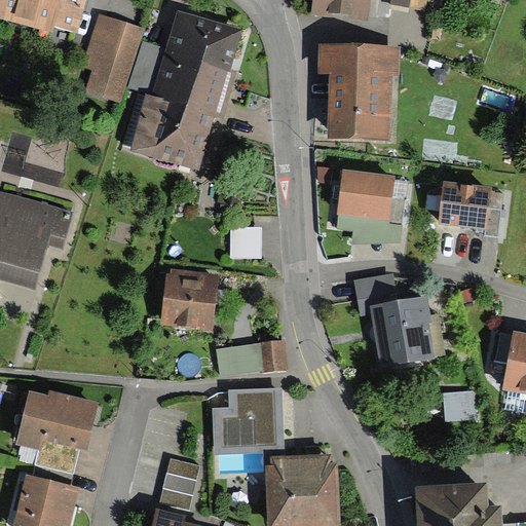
[(84,0),(3,0),(1,11),(75,33),(84,0)]
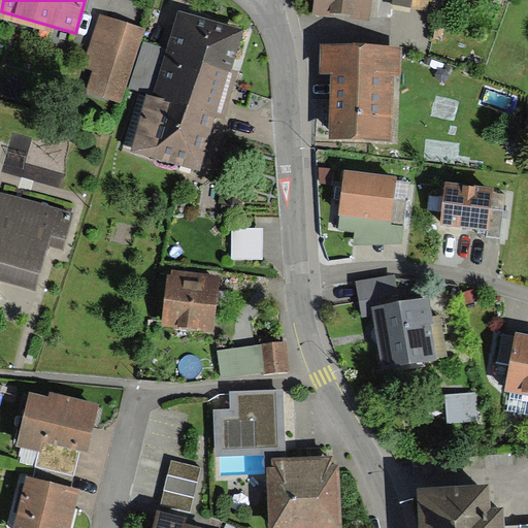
[(317,0),(316,10),(388,15),(388,0),(317,0)]
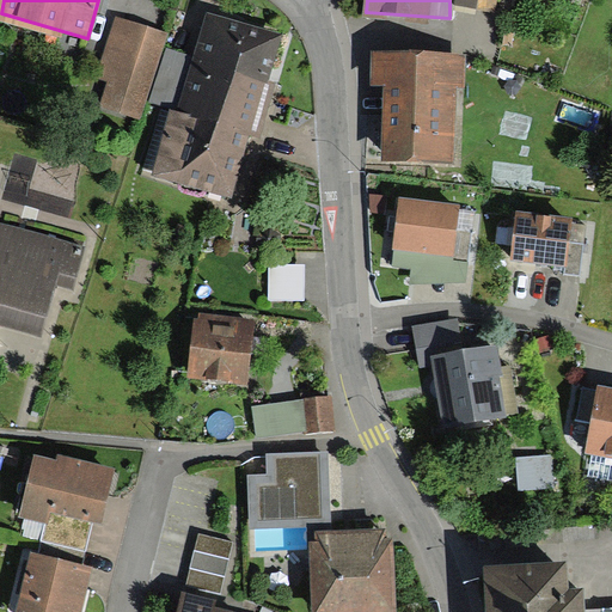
[(282,35),(206,13),(177,111),(171,109),(151,175),(232,199),(250,136),(261,139),(277,83),(268,80),(282,35)]
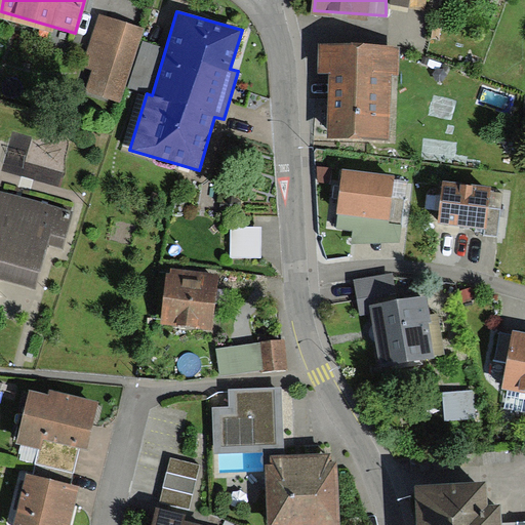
[(144,29),(98,14),(82,67),(92,70),(84,93),(119,104),(144,29)]
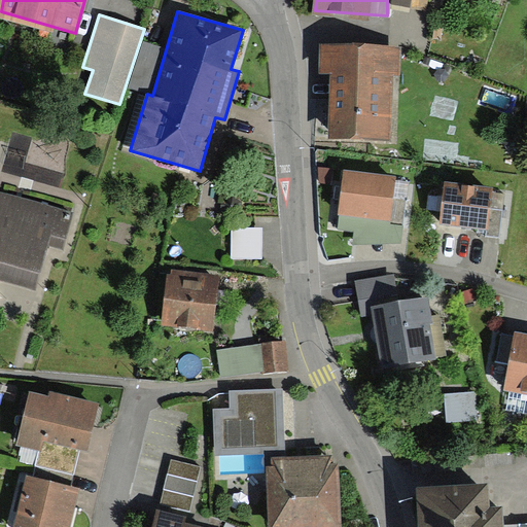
[(332,50),(332,138),(388,138),(388,49),(332,50)]
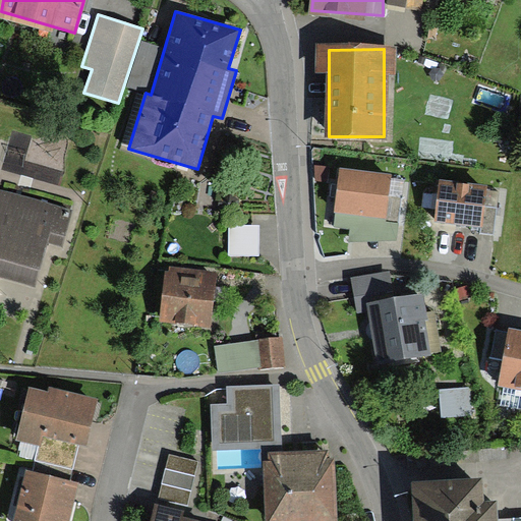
[(342,177),(338,211),(396,217),(400,183),(342,177)]
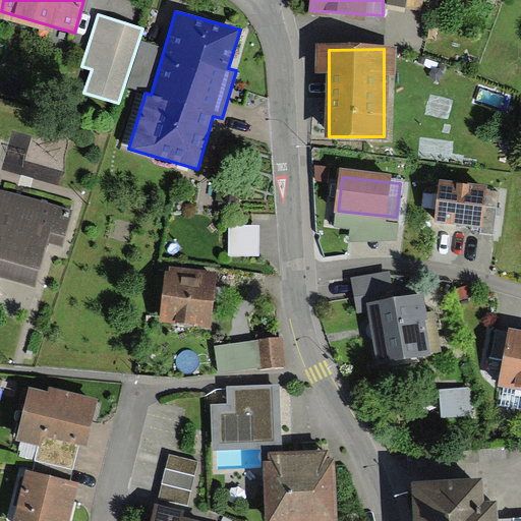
[(482,190),(444,184),(438,221),(490,229),(494,210),(480,208),(482,190)]
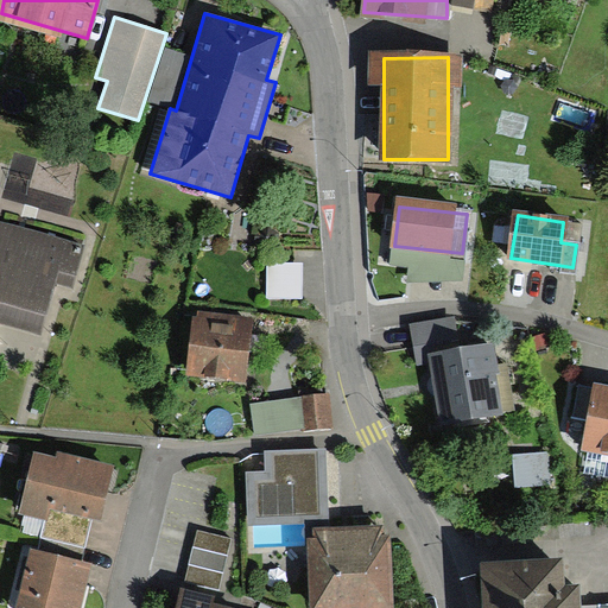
[(68,285),(78,248),(0,226),(0,323),(39,335),(55,280),(68,285)]
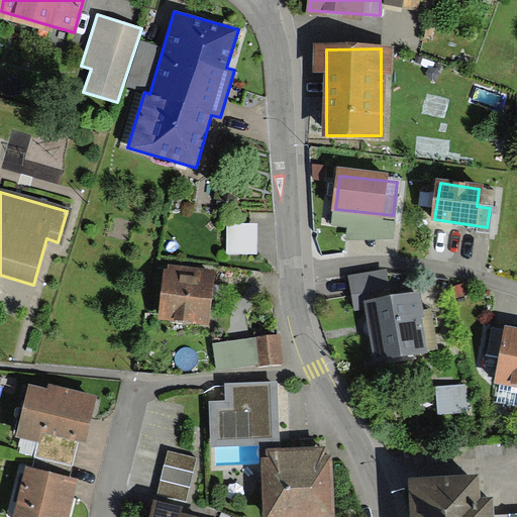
[(229,251),(251,252),(252,228),(230,227),(229,251)]
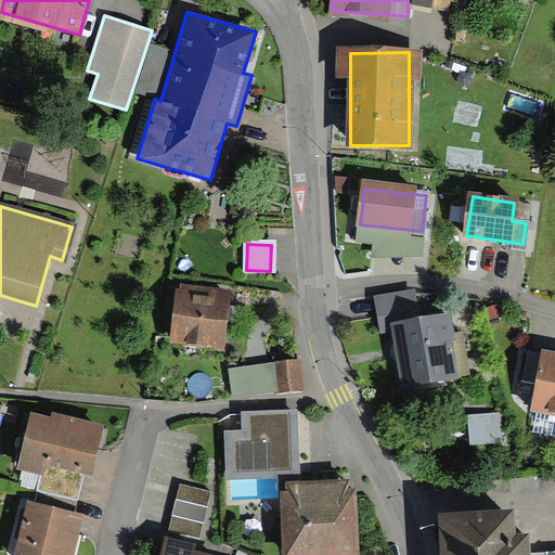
[(227,295),(181,292),(178,344),(223,347),(227,295)]
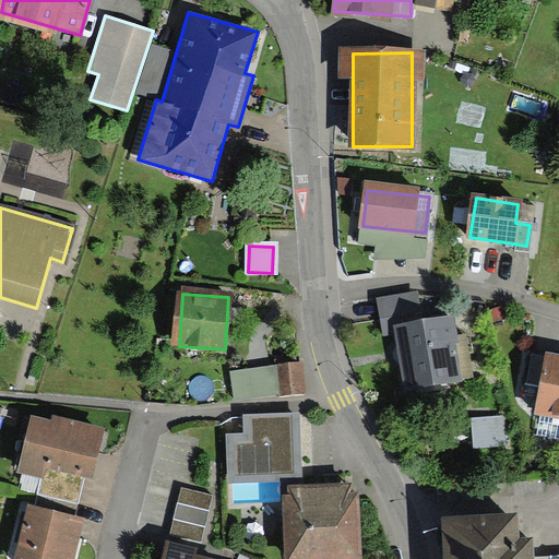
[(400,331),(407,389),(456,382),(449,323),(420,326),(416,296),(379,301),(382,333),(400,331)]
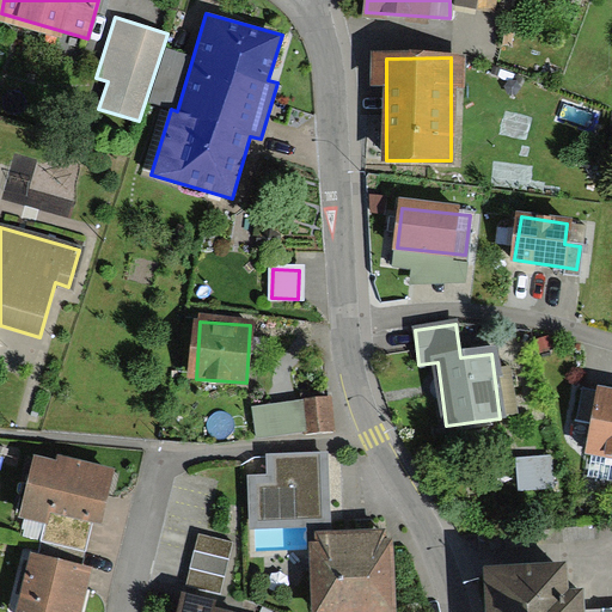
[(548,349),(546,338),(538,340),(540,350),(548,349)]
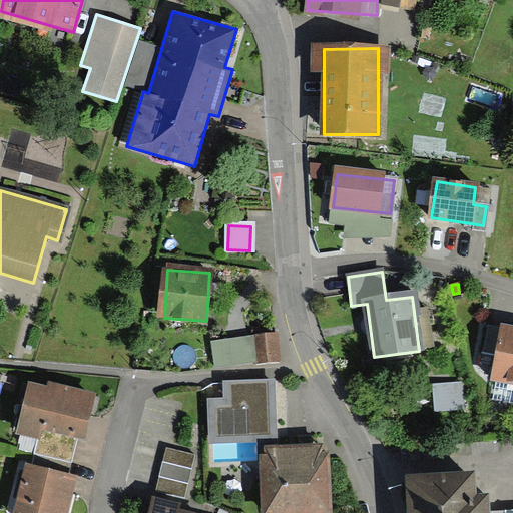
[(512,325),(502,323),(491,380),(512,384),(512,325)]
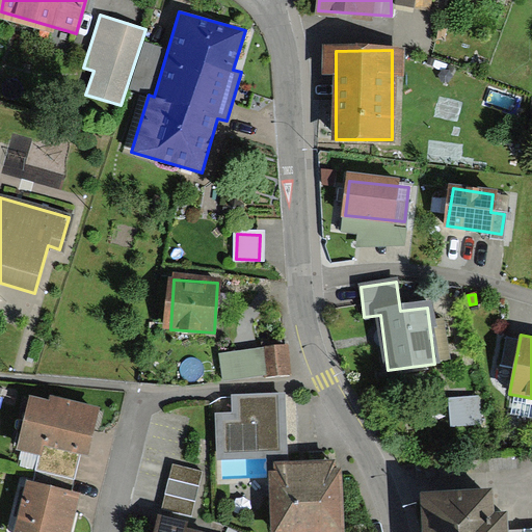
[(263,375),(286,375),(286,349),(262,349),(263,375)]
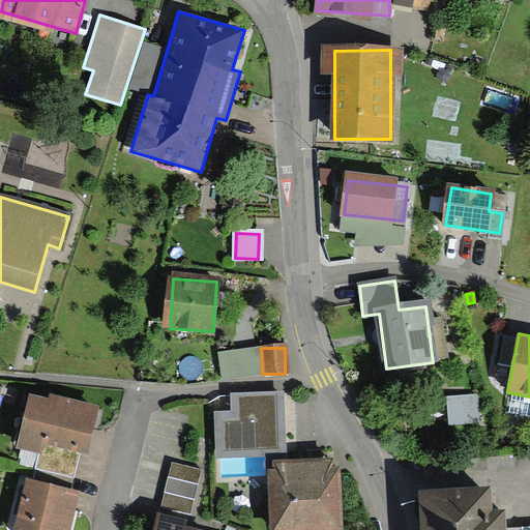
[(473,394),(447,396),(449,424),(475,422),(473,394)]
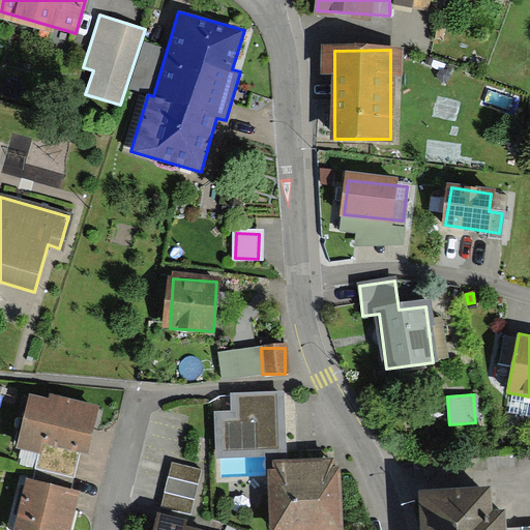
[(272,529),(327,529),(334,529),(332,465),(287,467),(285,398),(225,400),(228,476),(271,475),(272,529)]
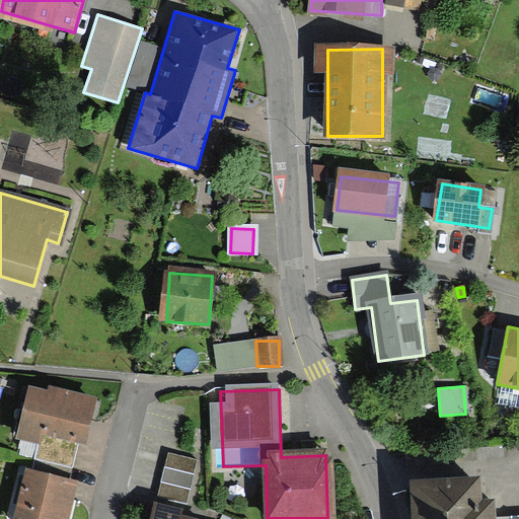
[(92,406),(32,392),(21,441),(46,446),(43,461),(71,468),(77,442),(83,443),(92,406)]
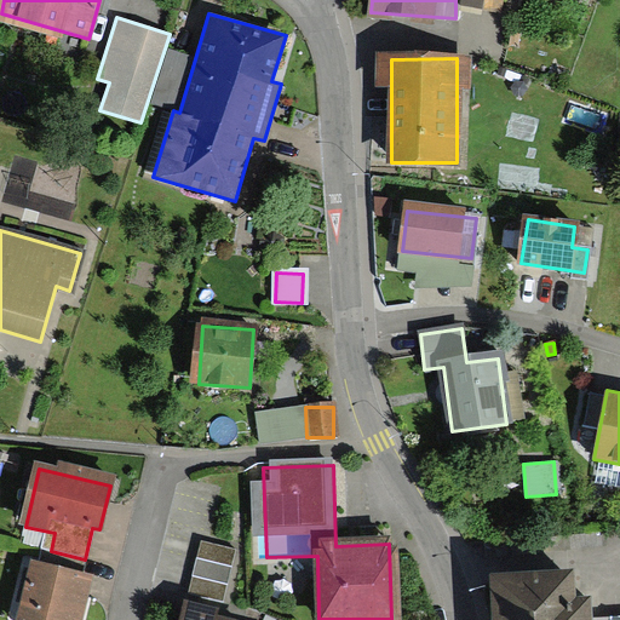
[(236,550),(201,541),(189,595),(223,603),(236,550)]
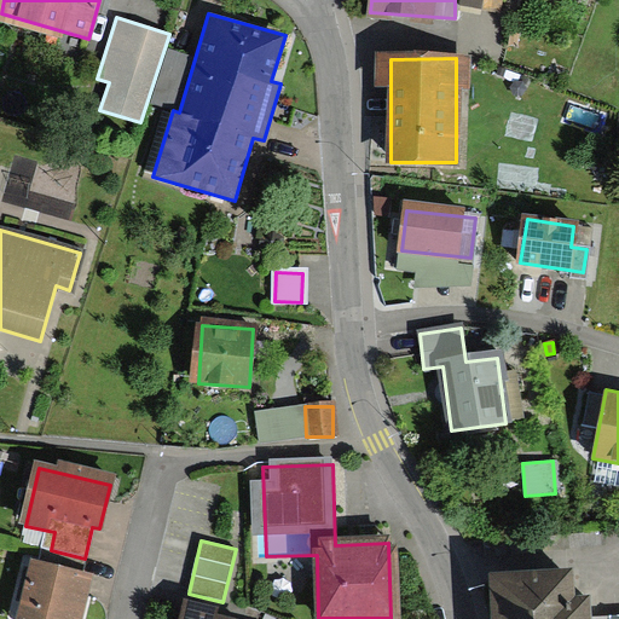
[(46,570),(33,566),(19,618),(76,618),(87,580),(80,579),(85,559),(51,550),(46,570)]
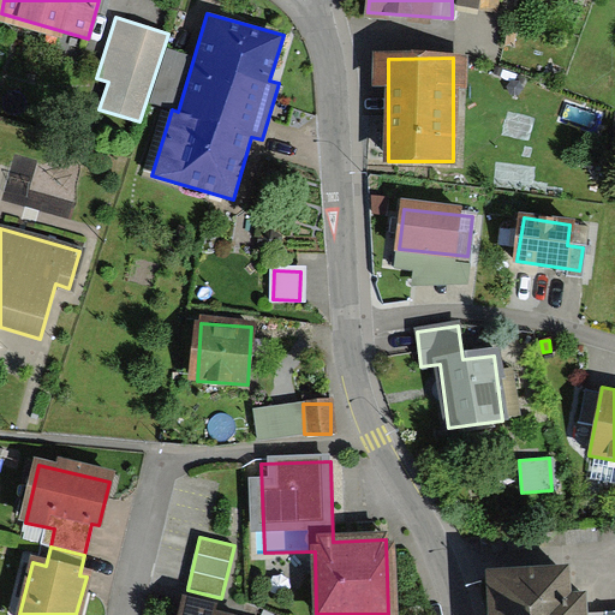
[(562,571),(493,575),(495,614),(584,614),(583,599),(565,601),(562,571)]
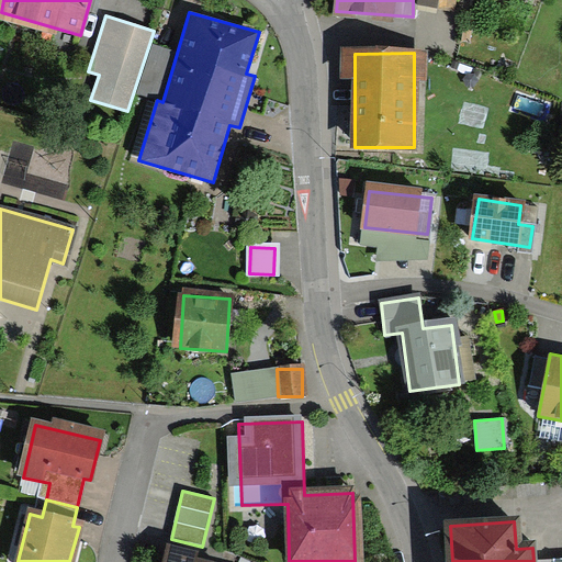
[(199,551),(168,542),(163,561),(213,561),(198,558),(199,551)]
